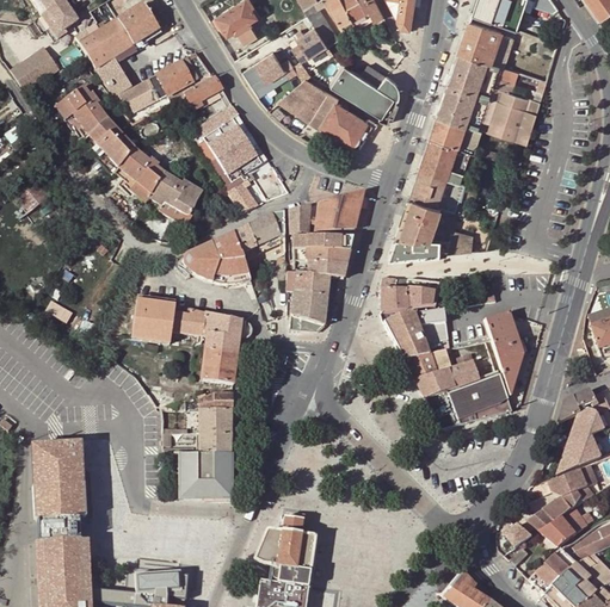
[(35,0),(42,11),(48,7),(43,0),(35,0)]
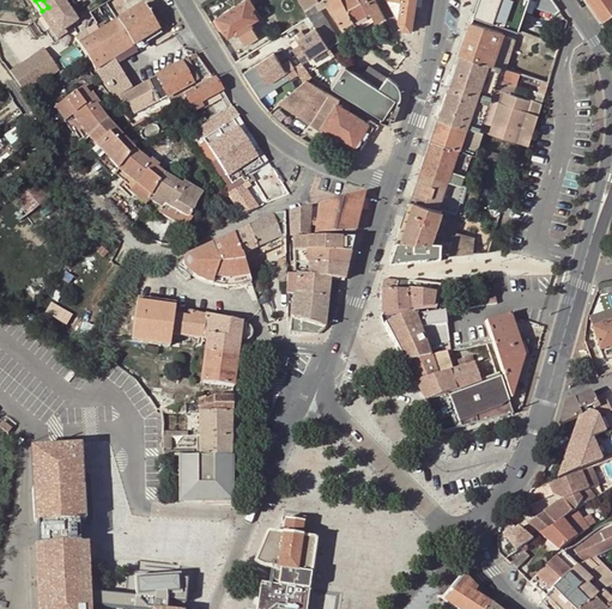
[(65,26),(79,18),(67,0),(43,0),(48,7),(54,17),(48,20),(58,35),(66,29),(65,26)]
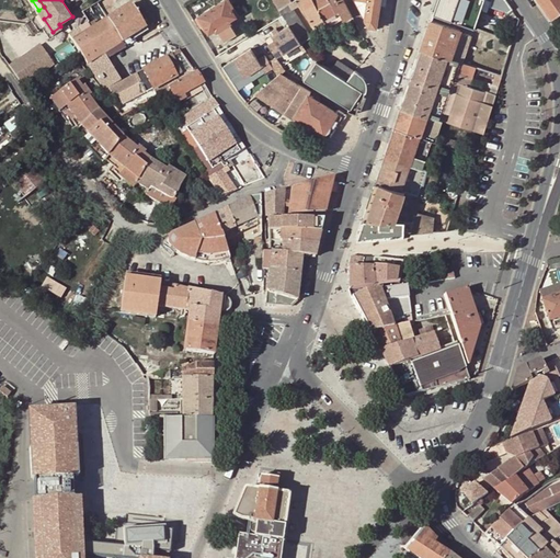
[(132,0),(109,15),(123,40),(147,24),(136,7),(132,0)]
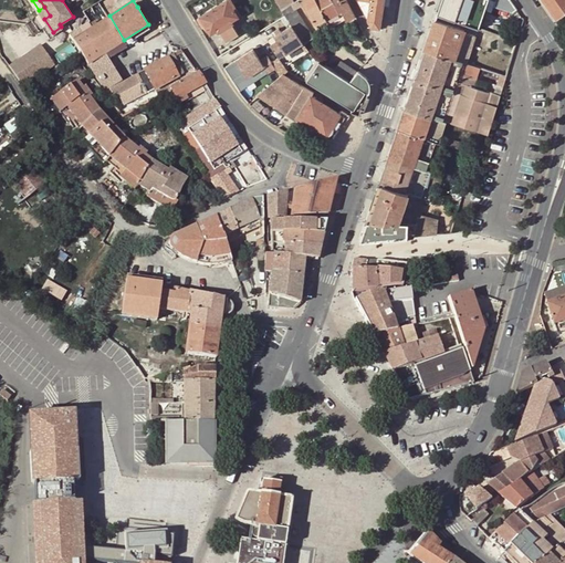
[(221,0),(215,4),(227,23),(233,20),(232,19),(239,14),(232,3),(236,2),(233,0),(221,0)]
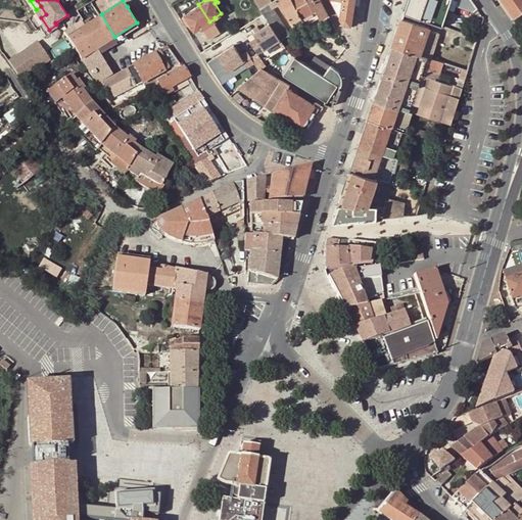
[(262,4),(259,5),(264,11),(265,11),(274,5),(273,4),(270,0),(262,4)]
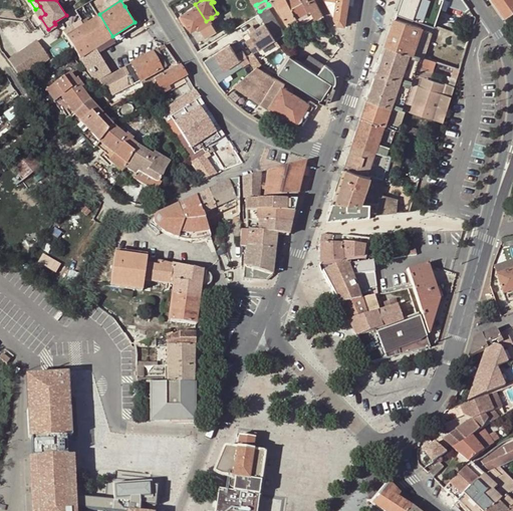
[(297,14),(289,0),(278,0),(288,19),(297,14)]
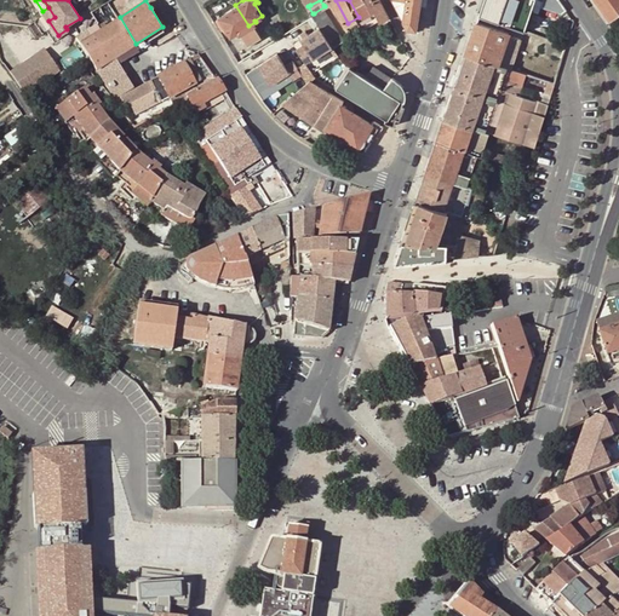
[(380,18),(390,13),(383,0),(349,0),(359,17),(361,16),(374,7),(380,18)]
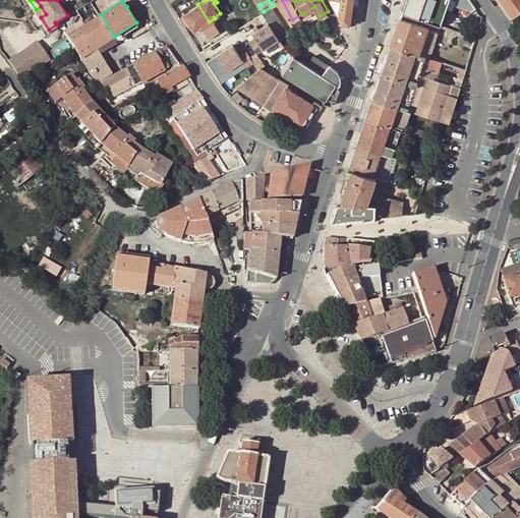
[(332,0),(343,21),(350,22),(353,0),(332,0)]
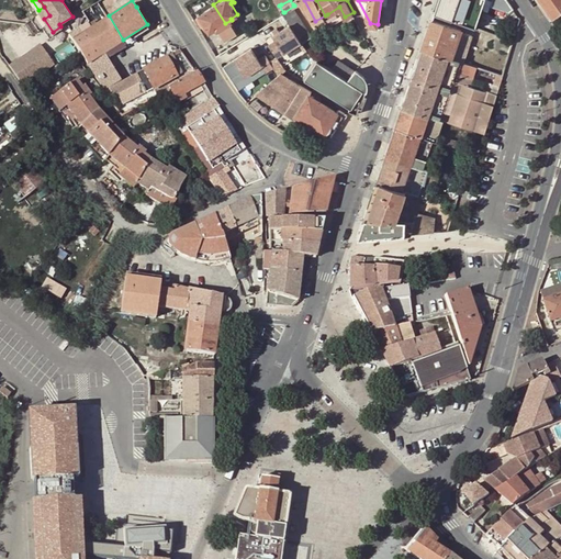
[(438,0),(435,9),(471,22),(477,3),(483,6),(484,0),(438,0)]
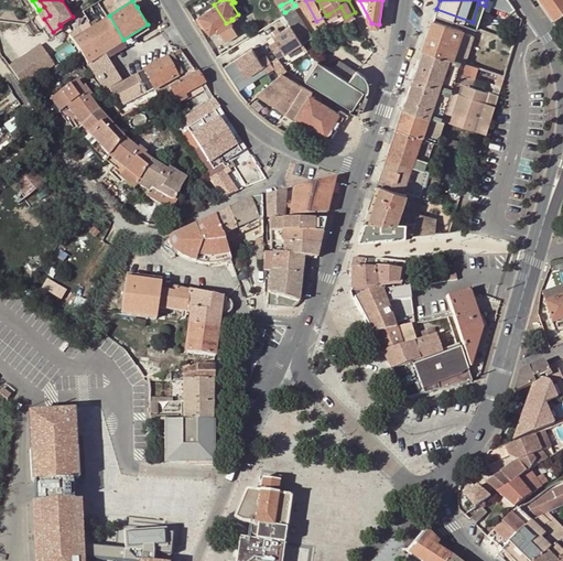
[(545,0),(555,13),(562,7),(562,0),(545,0)]
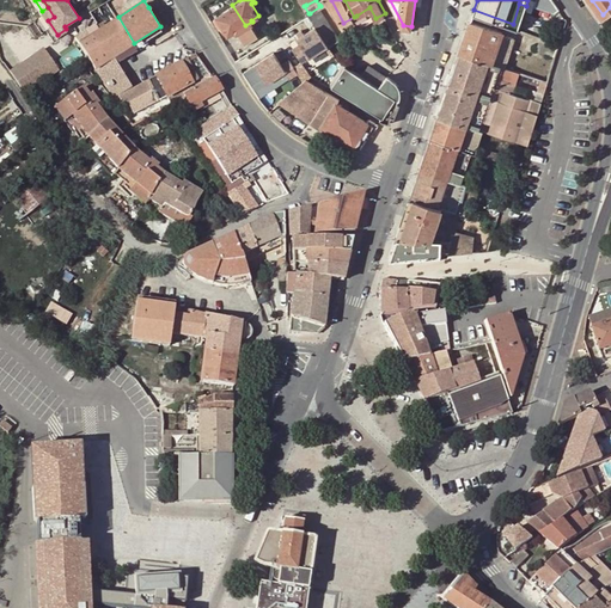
[(156,2),(148,7),(160,26),(167,22),(156,2)]
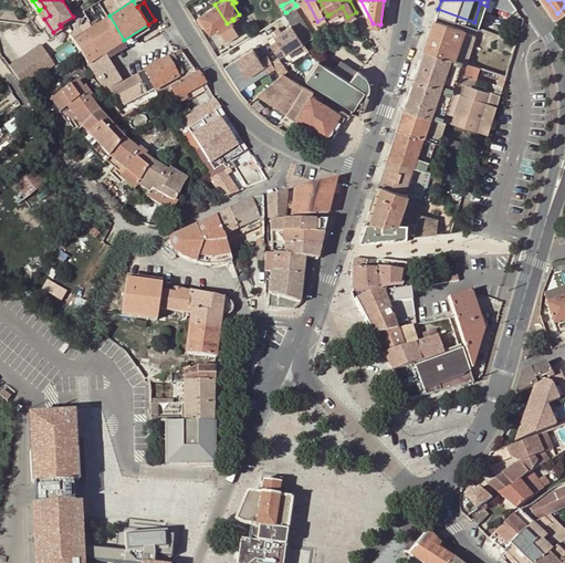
[(480,3),(474,22),(480,24),(487,6),(480,3)]
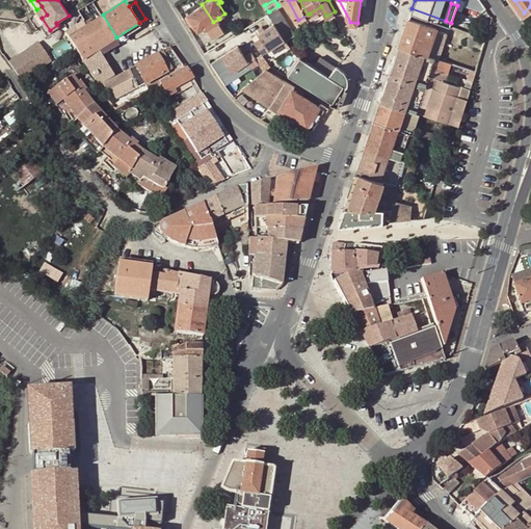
[(207,26),(213,22),(202,4),(189,12),(198,28),(205,24),(207,26)]
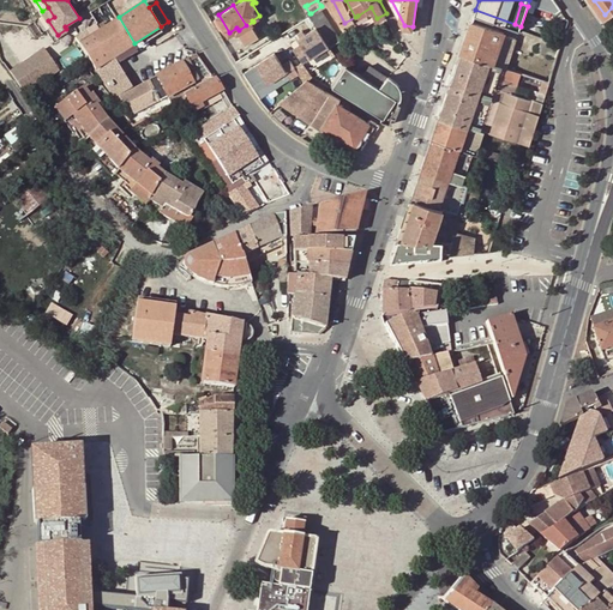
[(311,13),(310,13),(317,24),(329,42),(330,44),(342,37),(322,6),(311,13)]
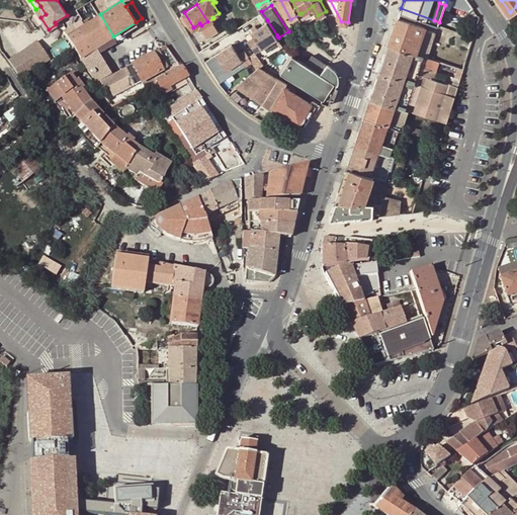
[(35,9),(40,17),(46,14),(40,6),(35,9)]
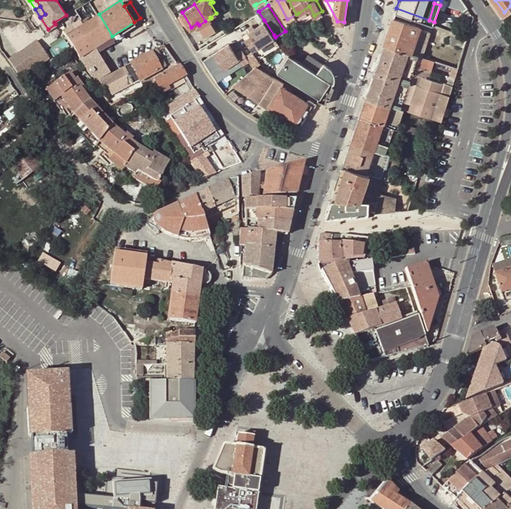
[(303,21),(314,15),(309,6),(298,13),(303,21)]
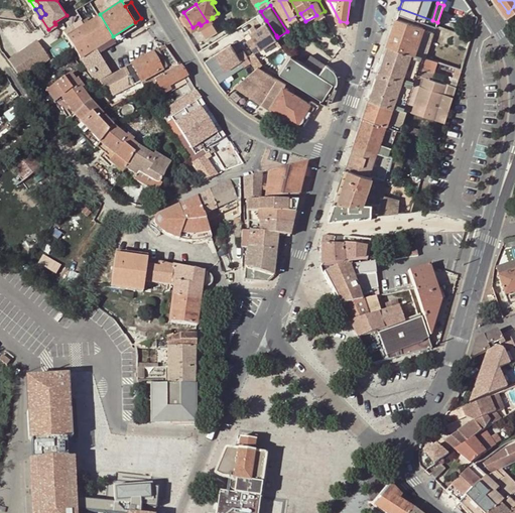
[(195,29),(192,27),(183,12),(180,13),(191,30),(195,29)]
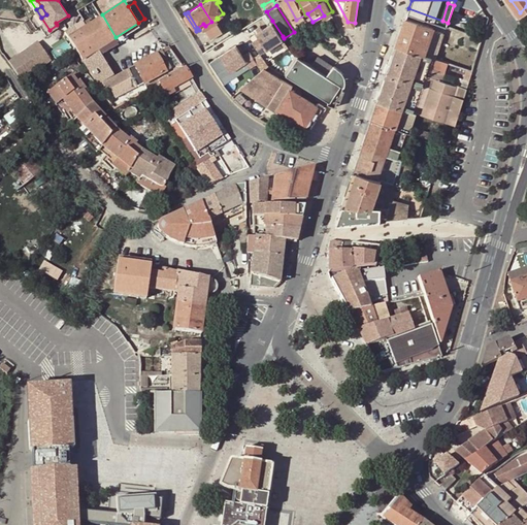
[(89,23),(88,24),(88,23),(75,30),(67,35),(74,46),(75,45),(83,58),(98,47),(116,37),(102,14),(93,20),(89,23)]
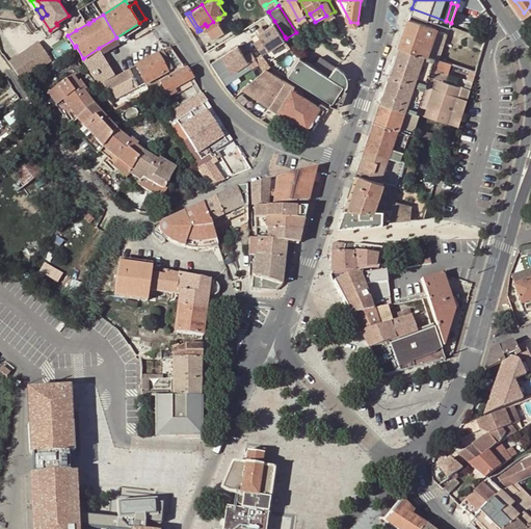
[(437,24),(409,15),(400,43),(428,52),(437,24)]
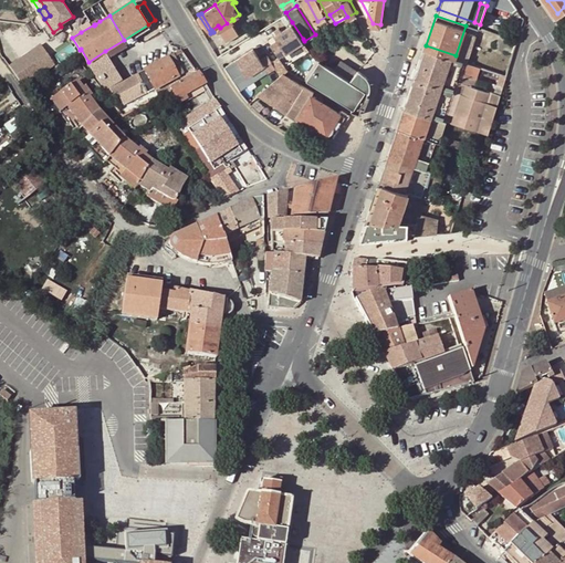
[(220,28),(227,40),(240,32),(233,20),(227,23),(220,28)]
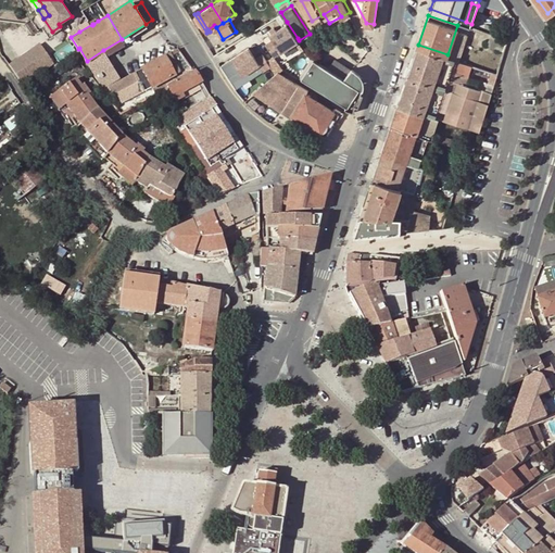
[(298,38),(287,22),(275,29),(272,32),(269,33),(273,37),(266,41),(275,53),(298,38)]
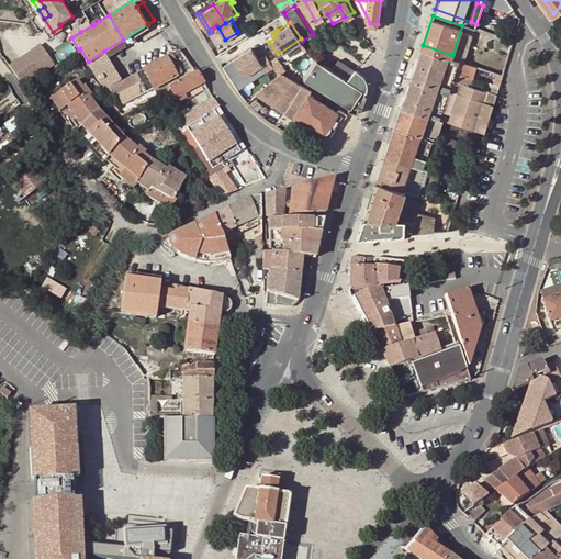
[(68,32),(71,37),(80,32),(77,25),(68,32)]
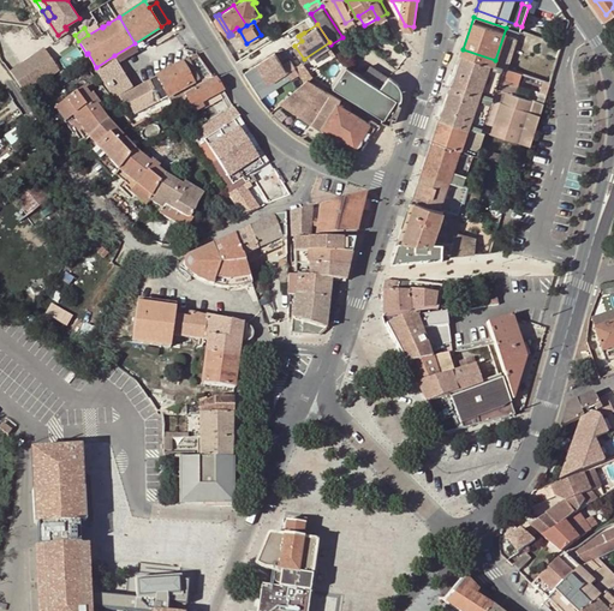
[(559,53),(562,42),(543,35),(540,46),(559,53)]
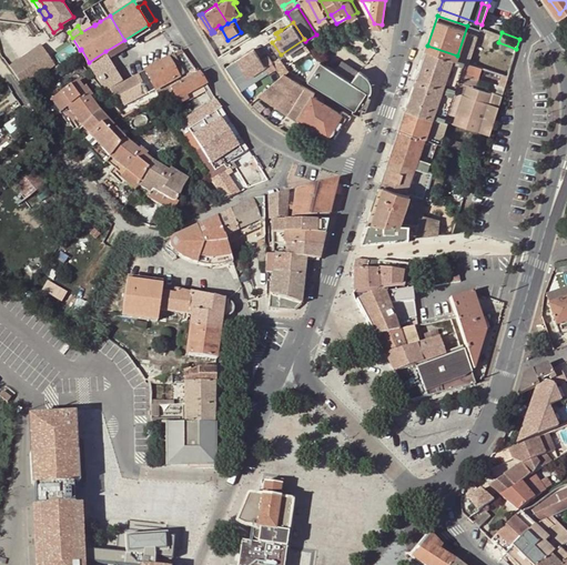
[(40,42),(10,64),(24,84),(56,63),(40,42)]
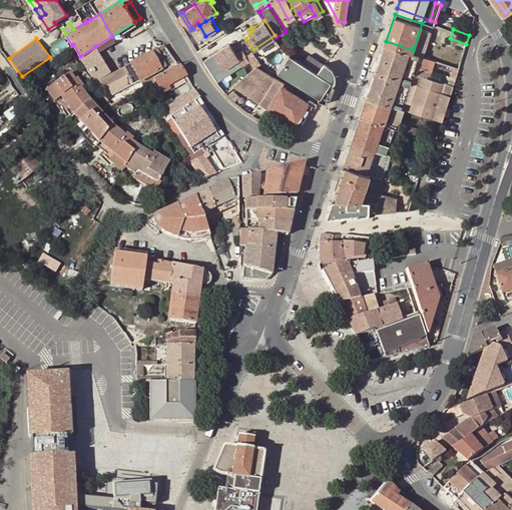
[(243,63),(250,58),(243,47),(237,51),(231,41),(215,51),(225,66),(240,57),(243,63)]
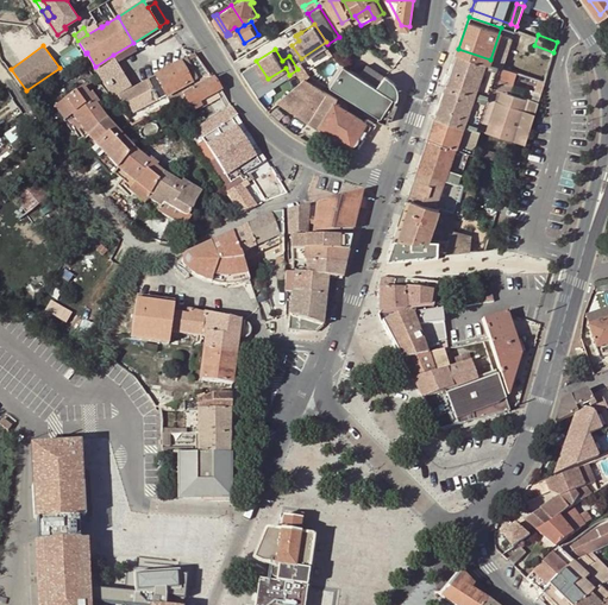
[(458,49),(437,113),(477,126),(478,121),(480,117),(491,83),(499,63),(490,60),(458,49)]
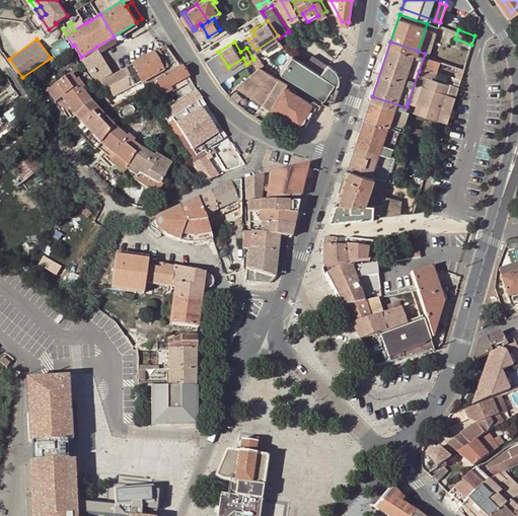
[(104,59),(96,47),(81,57),(89,69),(104,59)]
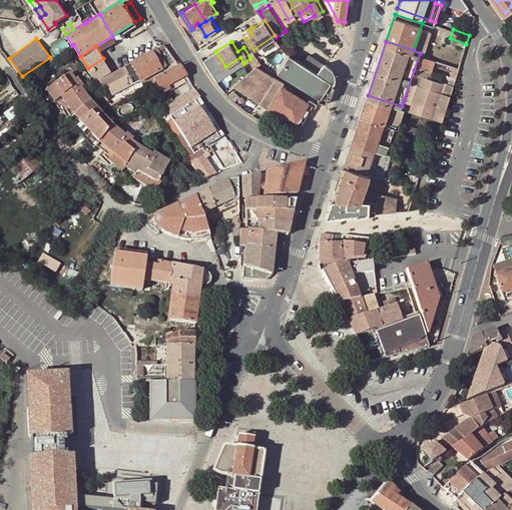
[(140,79),(161,67),(152,50),(151,49),(130,61),(140,79)]
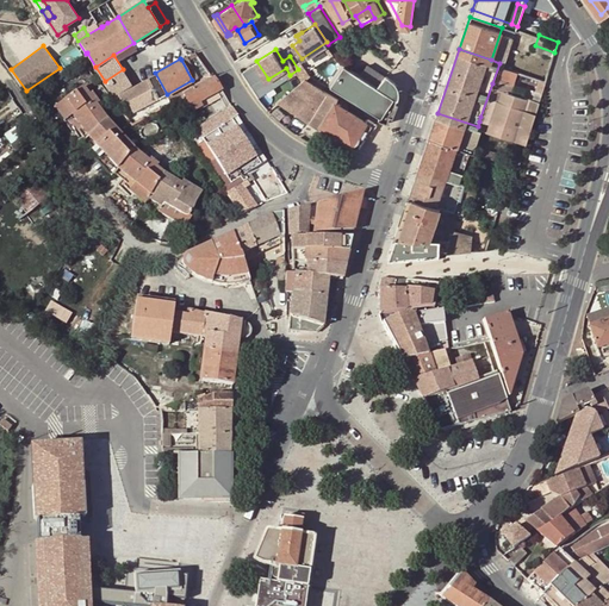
[(181,60),(192,80),(198,76),(194,69),(192,70),(186,58),(181,60)]
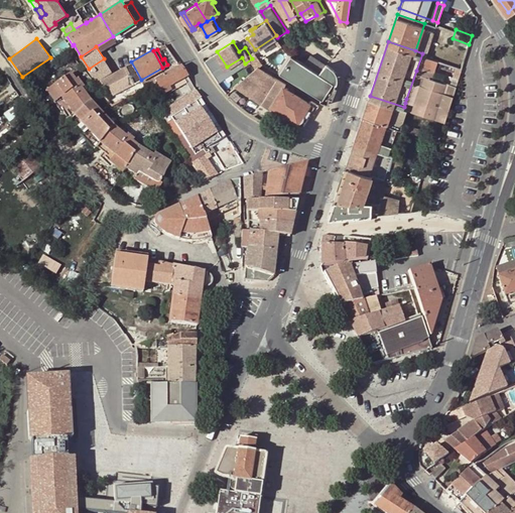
[(334,66),(329,60),(328,60),(327,61),(320,70),(306,60),(290,50),(288,53),(277,71),(325,99),(329,101),(337,82),(338,78),(338,75),(338,74),(338,72),(337,70),(335,68),(334,66)]
